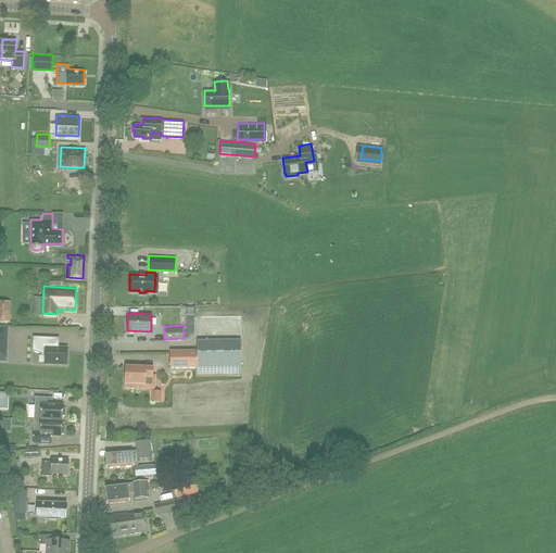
[(45,362),(66,362),(67,346),(59,346),(59,336),(33,335),(33,349),(45,352),(43,361),(45,362)]
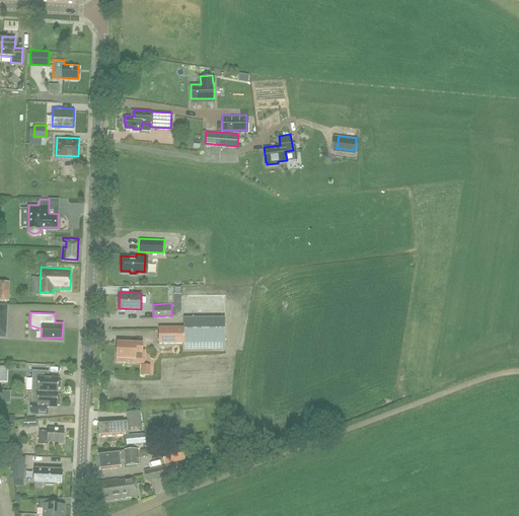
[(183,326),(183,342),(183,347),(225,347),(225,316),(183,316),(183,326)]
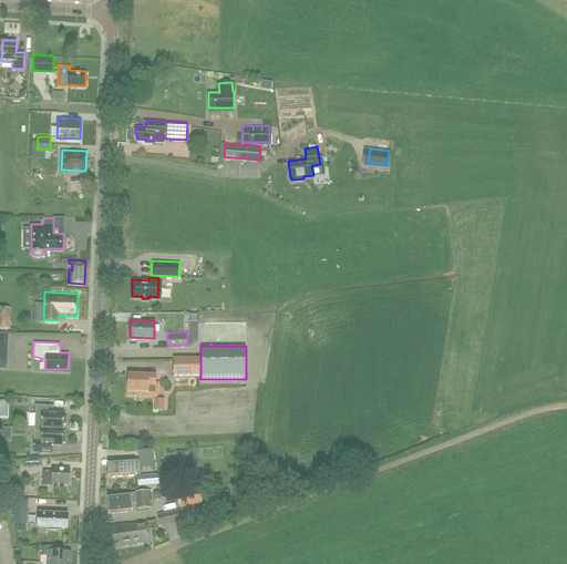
[(200,373),(200,357),(174,357),(174,373),(200,373)]
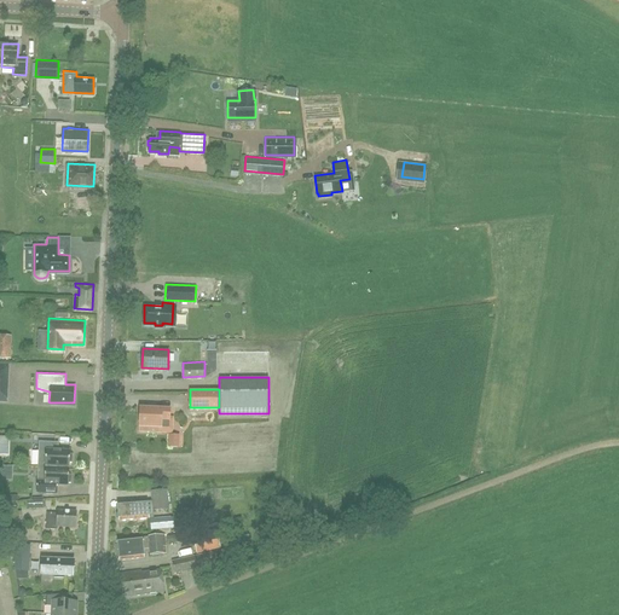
[(169,418),(171,407),(140,406),(139,429),(172,430),(173,418),(169,418)]
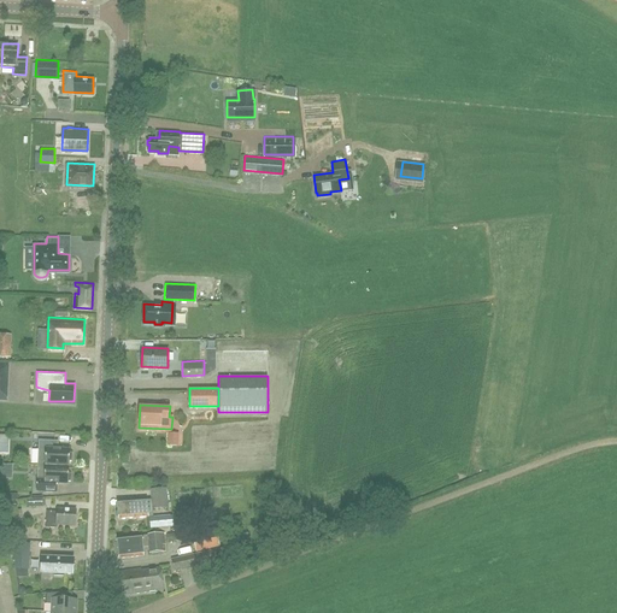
[(69,465),(69,459),(71,459),(72,451),(70,451),(70,448),(54,447),(54,438),(39,437),(37,463),(69,465)]
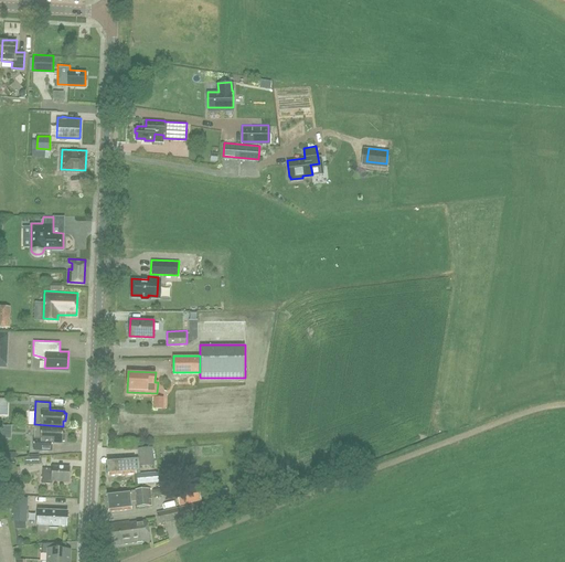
[(63,432),(63,426),(34,424),(33,447),(48,448),(48,441),(62,442),(63,439),(64,439),(65,432),(63,432)]
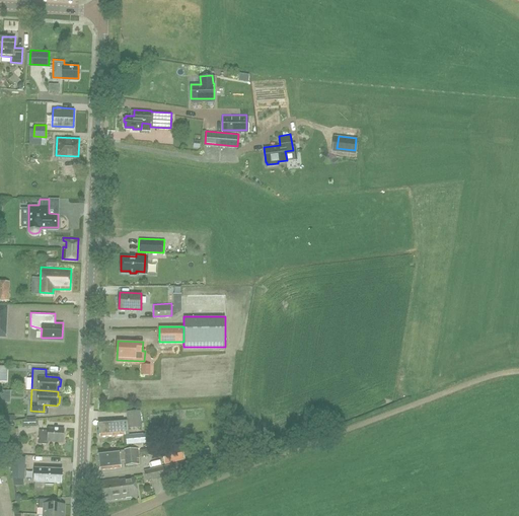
[(127,419),(124,419),(98,421),(99,435),(129,433),(128,426),(141,425),(140,409),(127,410),(127,419)]
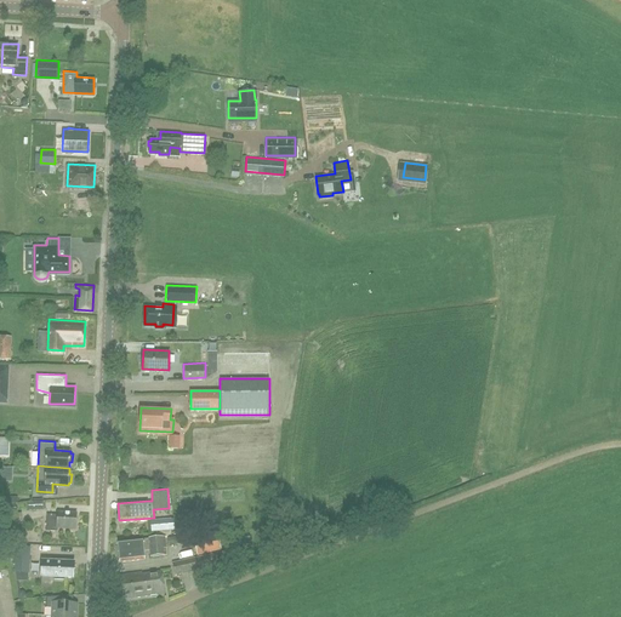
[(22,520),(22,510),(17,510),(16,501),(6,502),(7,512),(11,512),(11,521),(22,520)]
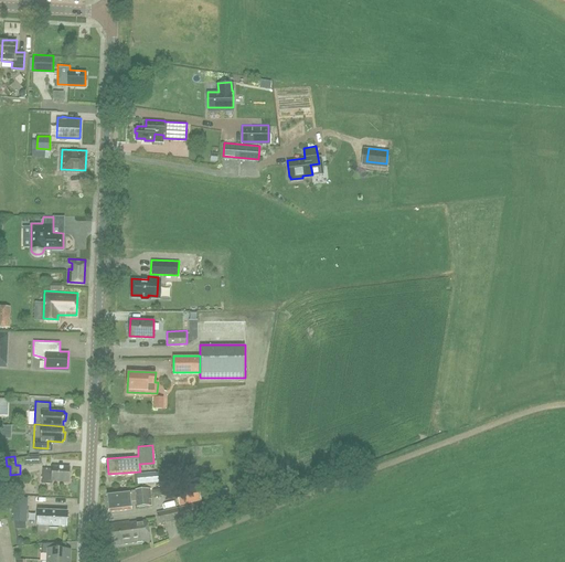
[(52,478),(68,479),(70,465),(52,465),(52,467),(43,467),(42,481),(52,481),(52,478)]
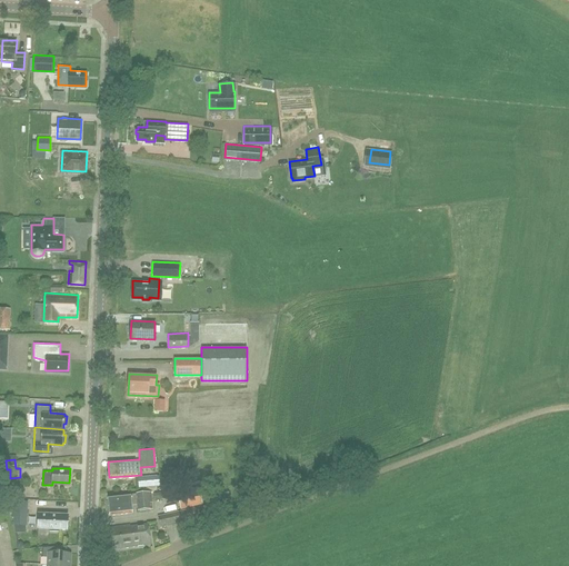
[(200,488),(202,502),(212,499),(209,487),(200,488)]
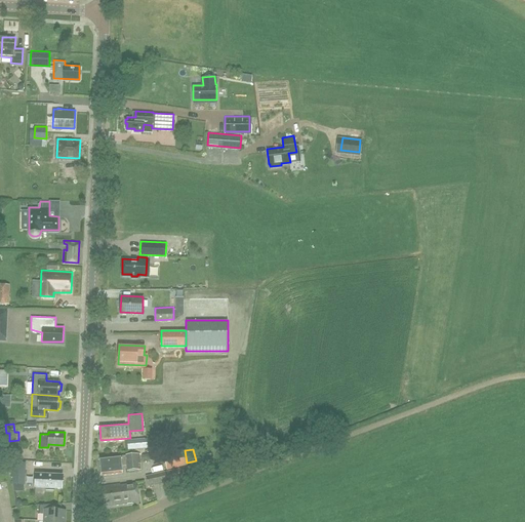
[(187,464),(187,463),(185,450),(164,455),(166,468),(187,464)]
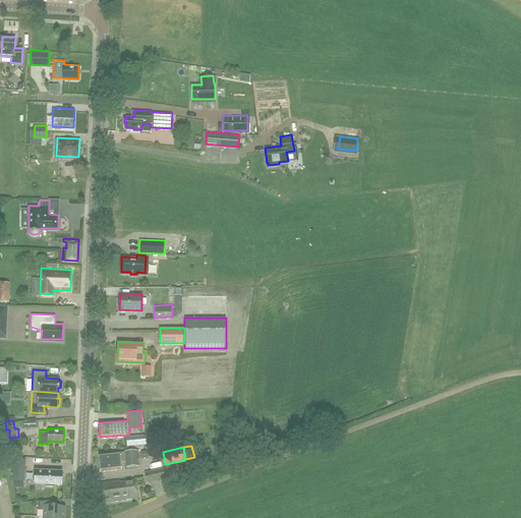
[(126,465),(139,464),(138,448),(124,450),(125,451),(119,451),(99,453),(101,470),(121,467),(120,460),(126,460),(126,465)]
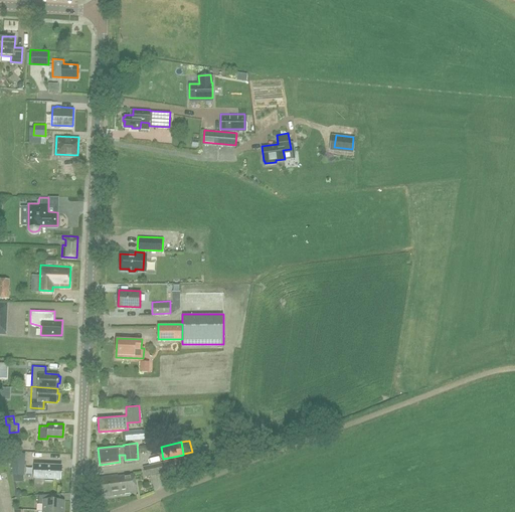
[(21,473),(22,453),(9,453),(10,459),(11,459),(11,467),(13,467),(12,473),(21,473)]
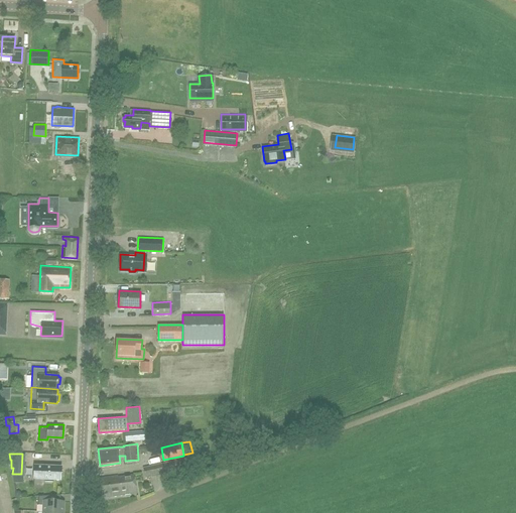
[(157,474),(180,468),(177,459),(156,464),(157,474)]
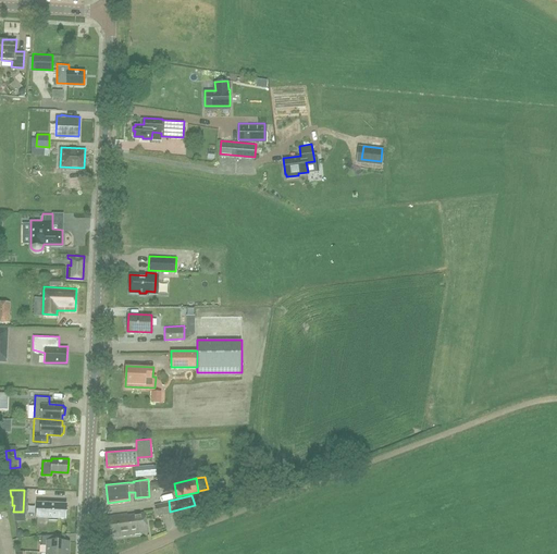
[(170,512),(169,501),(155,503),(157,514),(170,512)]
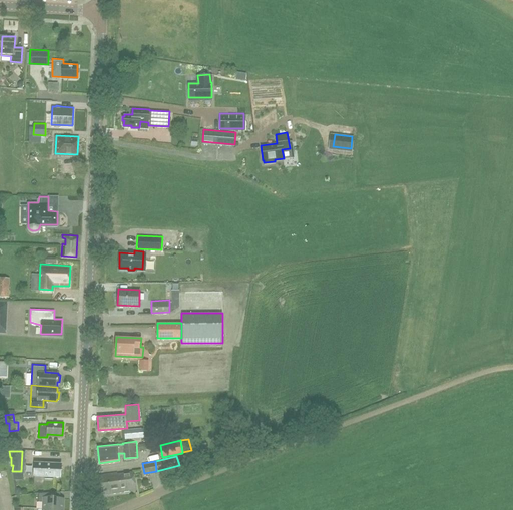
[(43,475),(45,475),(45,477),(51,477),(52,476),(60,476),(60,463),(44,463),(34,462),(33,474),(43,475)]
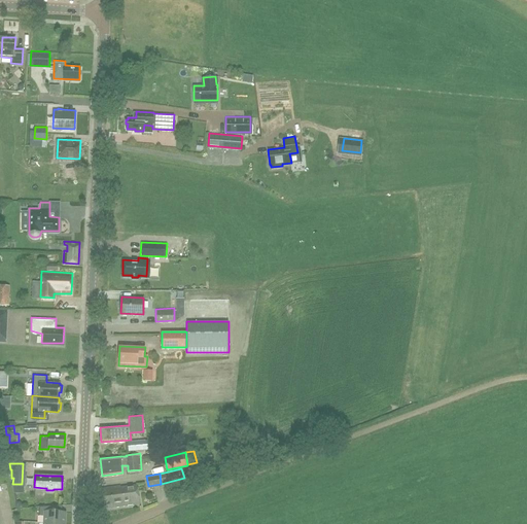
[(125,503),(140,501),(137,483),(121,485),(125,503)]
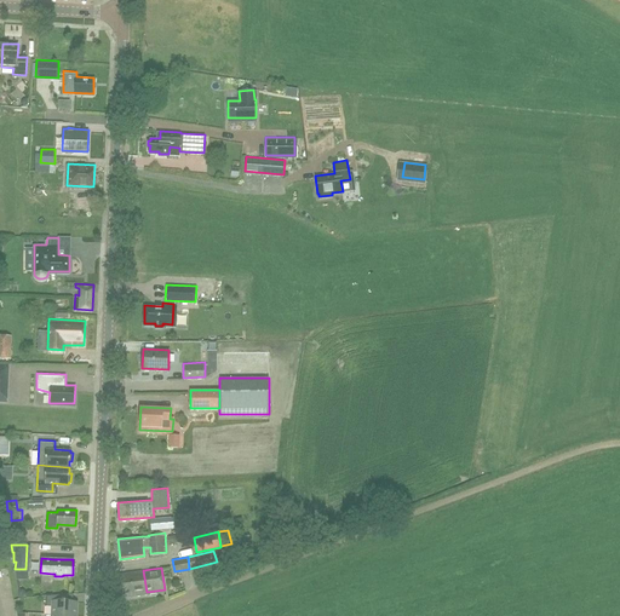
[(147,592),(143,570),(142,570),(141,569),(116,571),(120,596),(147,592)]
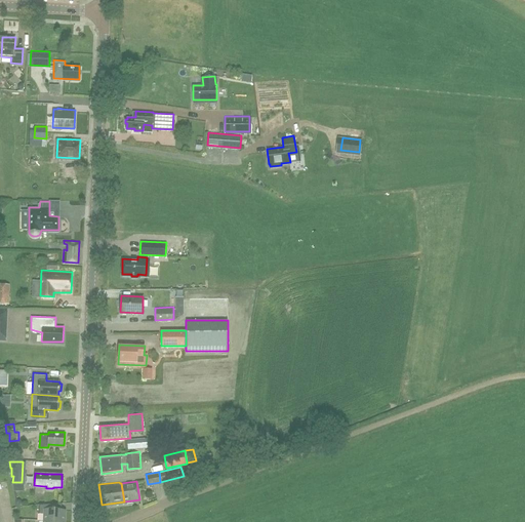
[(65,509),(44,508),(44,504),(39,503),(39,511),(44,512),(43,519),(64,520),(65,509)]
